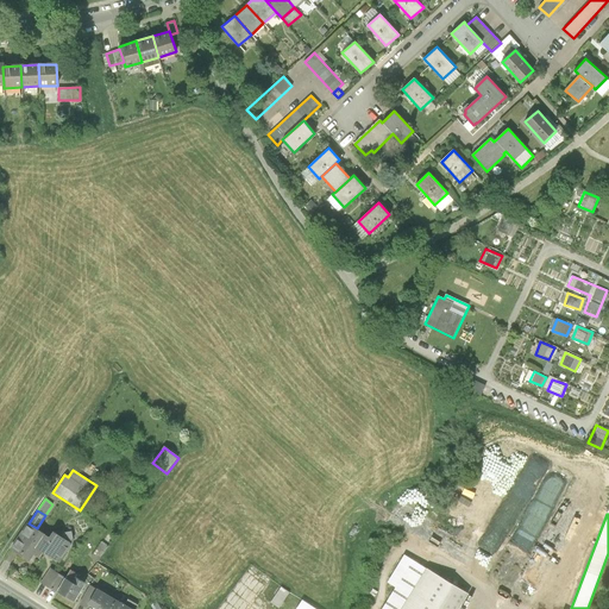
[(44,534),(37,528),(29,523),(11,548),(27,560),(33,552),(38,556),(43,550),(36,546),(42,538),(44,534)]
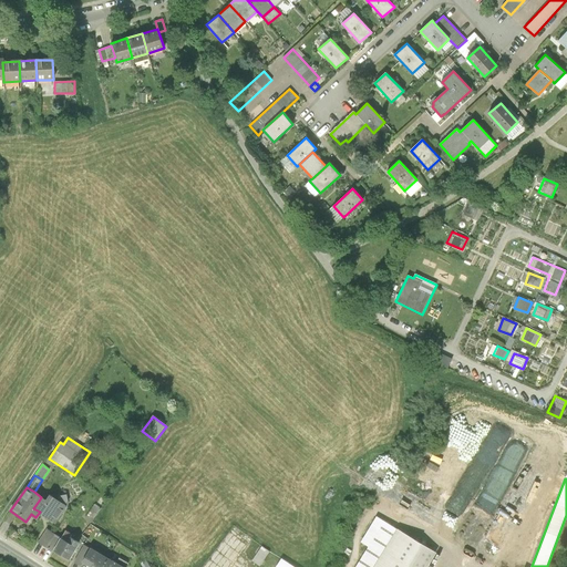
[(47,501),(41,497),(39,501),(33,508),(40,512),(53,522),(55,523),(66,505),(62,502),(54,496),(50,494),(47,501)]
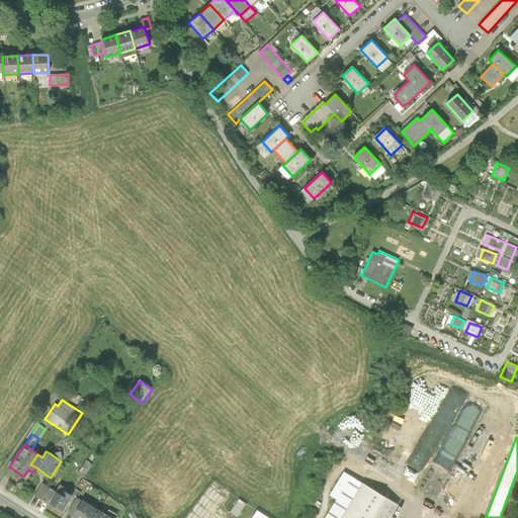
[(341,517),(386,517),(398,502),(363,482),(341,517)]
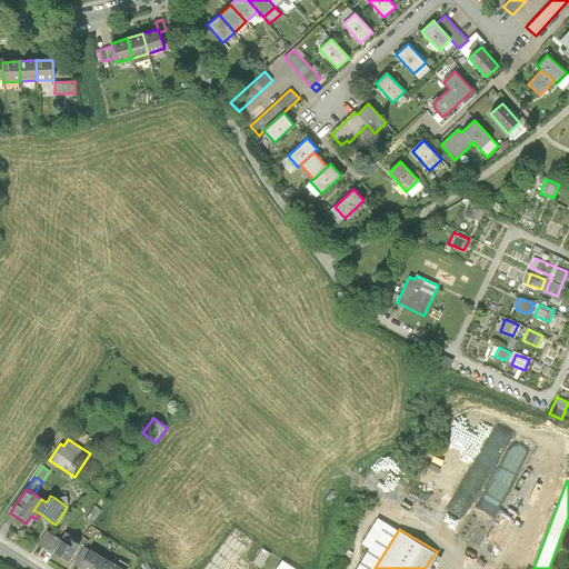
[(39,543),(53,552),(61,539),(47,530),(39,543)]
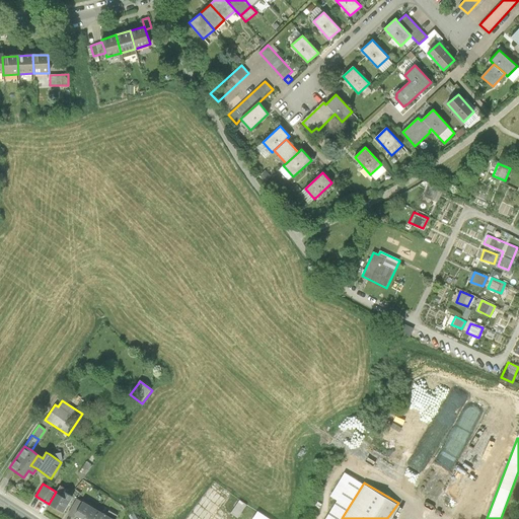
[(60,486),(56,492),(49,504),(63,513),(72,498),(64,493),(66,490),(60,486)]
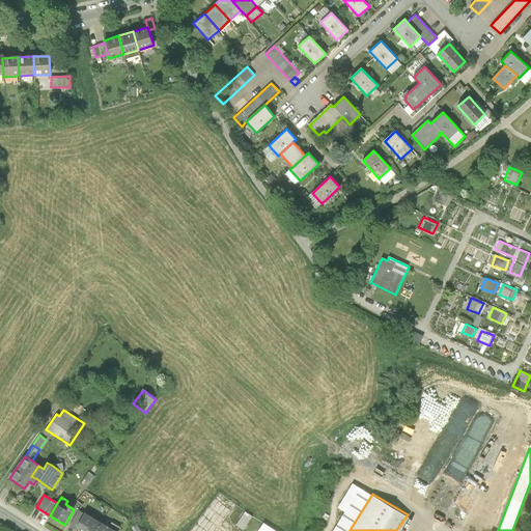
[(74,530),(76,528),(83,514),(78,511),(68,528),(74,530)]
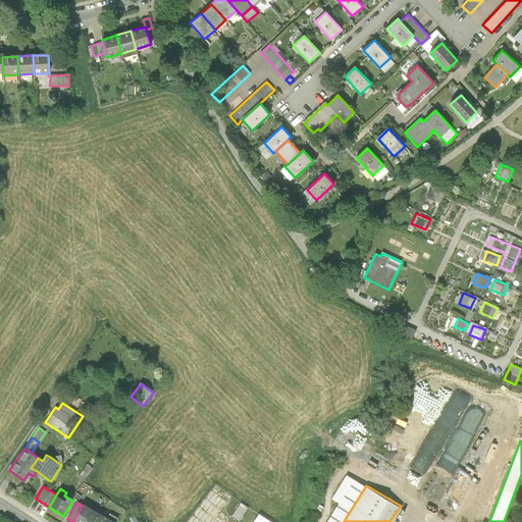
[(248,509),(241,504),(231,517),(239,521),(248,509)]
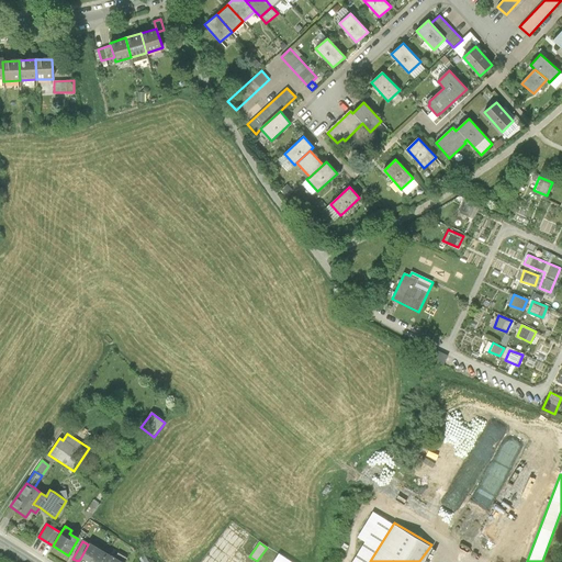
[(101,561),(107,554),(88,544),(80,559),(86,561),(101,561)]
